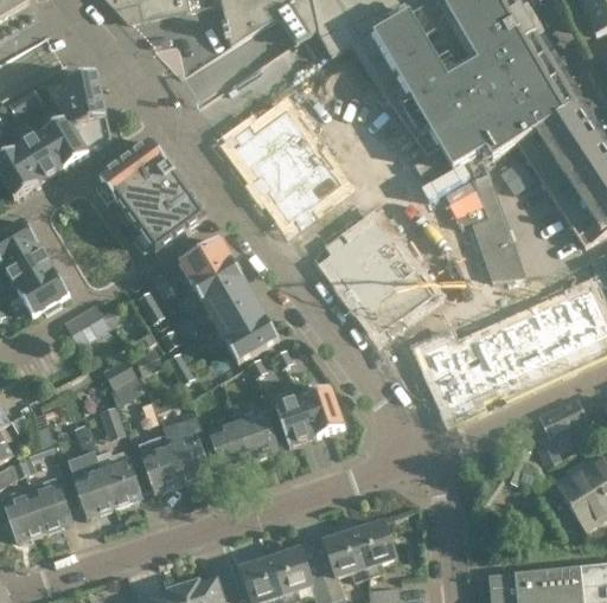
[(0,0),(0,20),(29,4),(29,0),(0,0)]
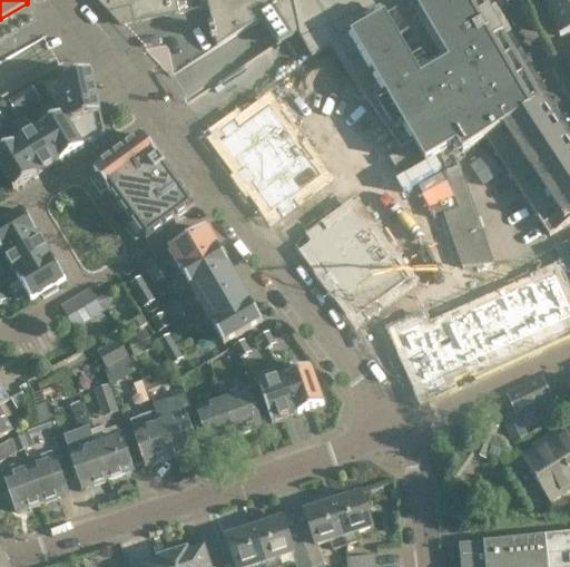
[(100,0),(110,10),(123,22),(124,22),(143,44),(178,36),(183,58),(192,56),(187,35),(202,31),(205,51),(217,44),(217,45),(262,16),(269,28),(278,42),(298,30),(300,33),(312,55),(328,44),(402,147),(414,139),(425,160),(439,153),(450,185),(458,206),(473,201),(457,154),(485,136),(541,99),(502,33),(503,32),(490,8),(488,9),(482,0),(100,0)]
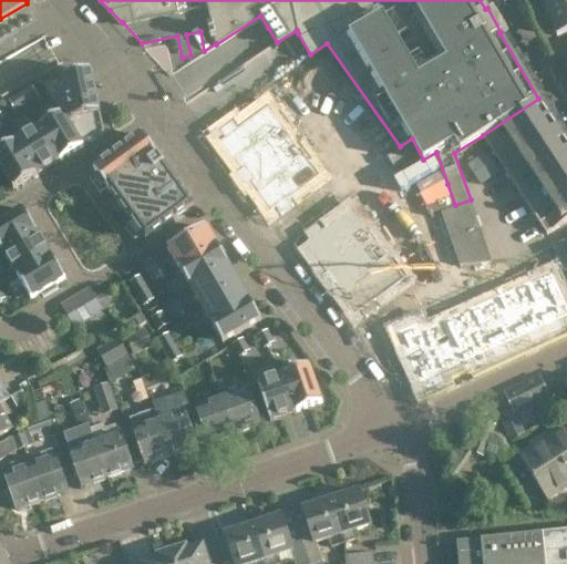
[(543,0),(557,33),(566,29),(566,0),(543,0)]
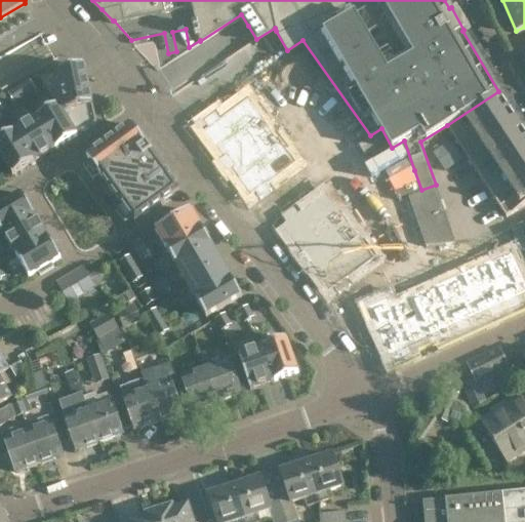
[(206,90),(214,101),(259,70),(252,58),(206,90)]
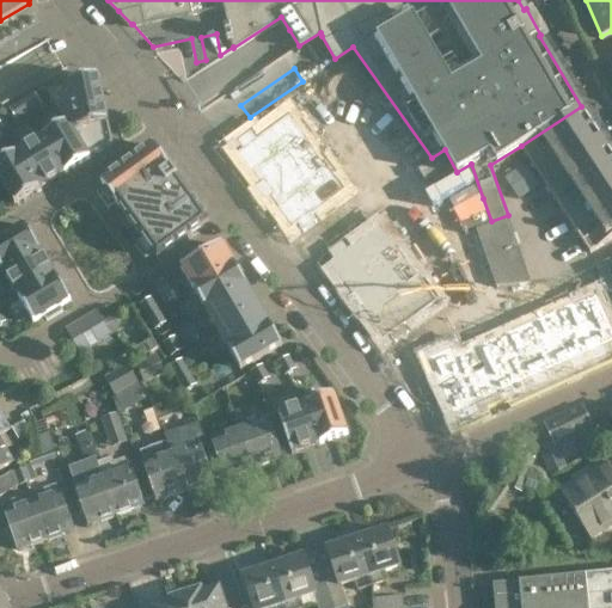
[(68,86),(48,91),(66,121),(67,120),(89,157),(112,142),(98,74),(67,81),(68,86)]
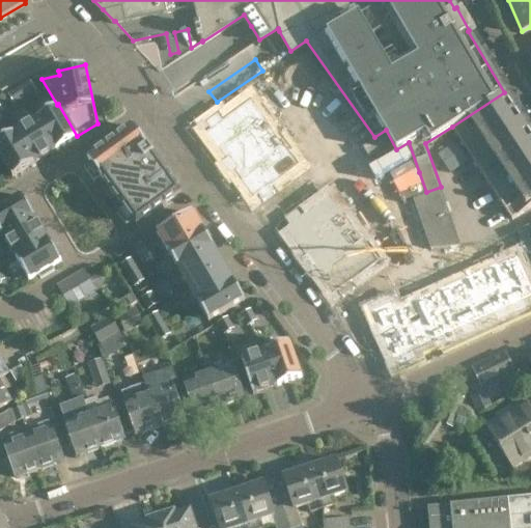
[(28,81),(18,87),(23,94),(32,89),(28,81)]
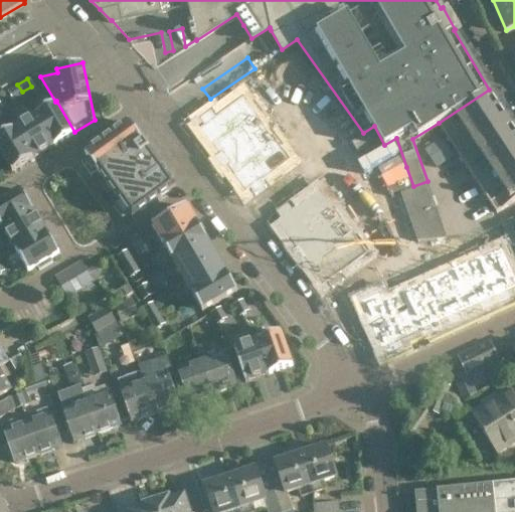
[(17,84),(8,90),(13,98),(22,92),(17,84)]
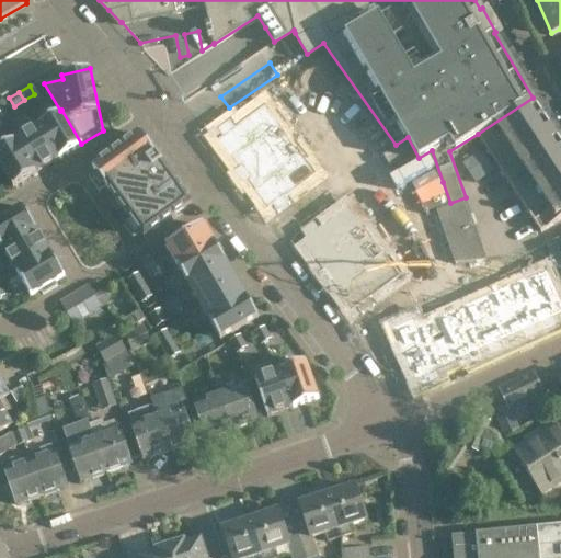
[(320,94),(299,104),(318,145),(340,135),(320,94)]
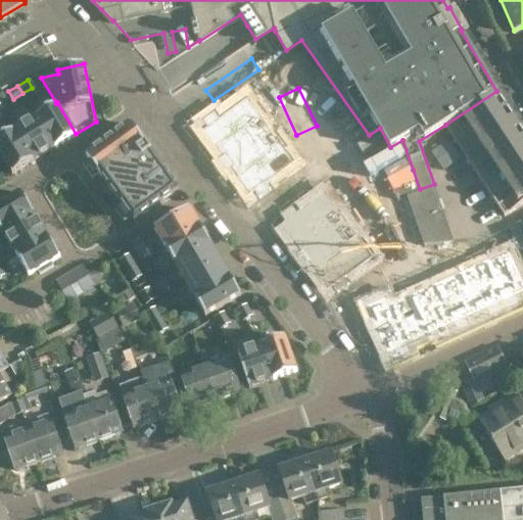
[(522,201),(522,131),(496,91),(445,125),(505,215),(522,201)]
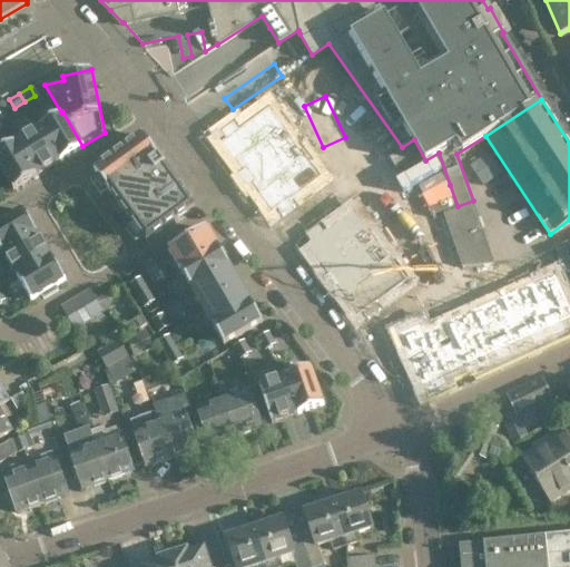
[(277,208),(283,215),(297,205),(292,197),(322,175),(306,153),(305,154),(285,126),(286,126),(269,104),(243,124),(237,116),(219,129),(225,136),(219,140),(236,163),(237,162),(257,189),(256,189),(273,212),(277,208)]
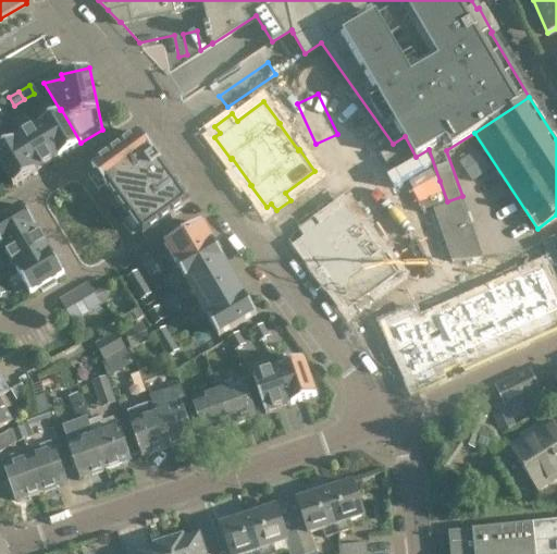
[(60,110),(38,123),(59,156),(81,143),(61,109),(60,110)]
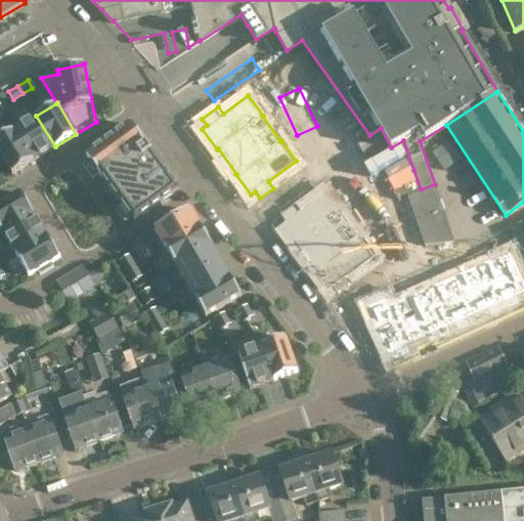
[(36,116),(14,128),(34,160),(55,146),(36,116)]
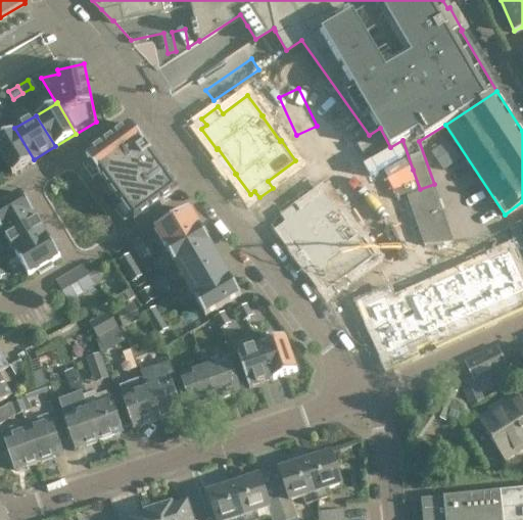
[(89,159),(83,164),(92,178),(99,173),(122,203),(115,208),(125,222),(132,217),(135,221),(179,188),(131,123),(86,155),(89,159)]
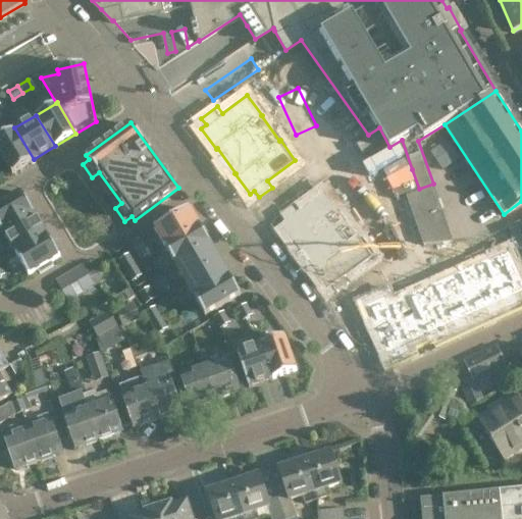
[(14,127),(0,136),(0,152),(12,172),(34,159),(14,127)]
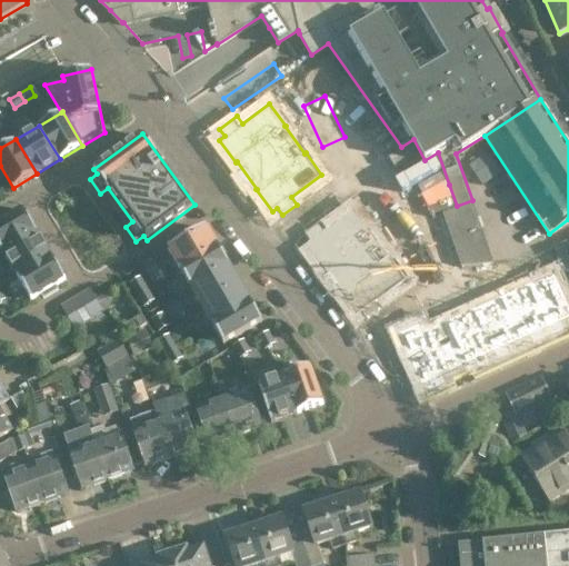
[(488,151),(469,164),(482,182),(500,170),(488,151)]
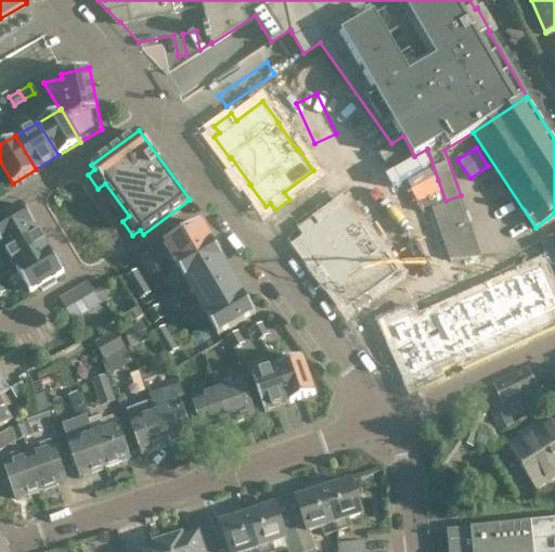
[(461,195),(446,201),(431,206),(436,219),(465,208),(461,195)]
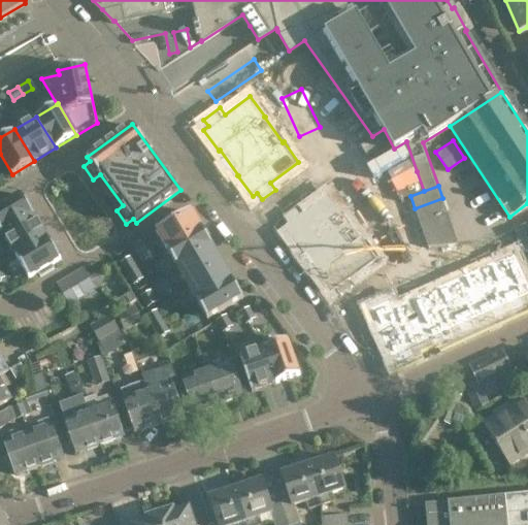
[(22,192),(0,204),(0,228),(3,233),(34,215),(22,192)]
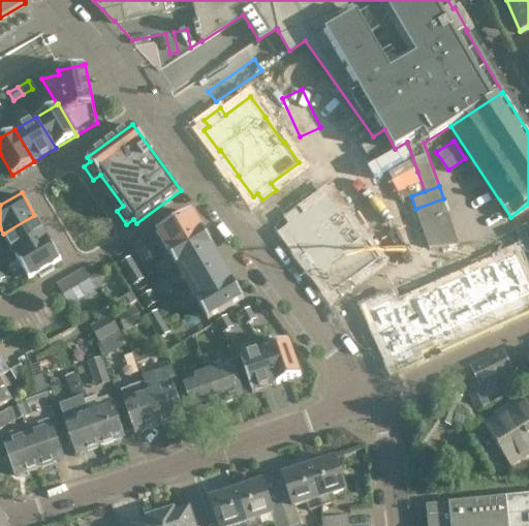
[(337,289),(342,296),(354,286),(350,279),(378,258),(363,238),(362,239),(343,213),(344,213),(329,192),(304,211),(300,204),(283,216),(287,222),(282,226),(298,247),(299,246),(317,272),(316,272),(332,292),(337,289)]
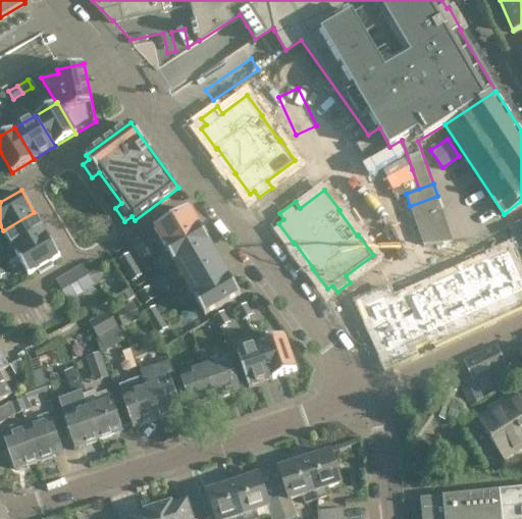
[(415,218),(441,208),(437,196),(410,206),(415,218)]
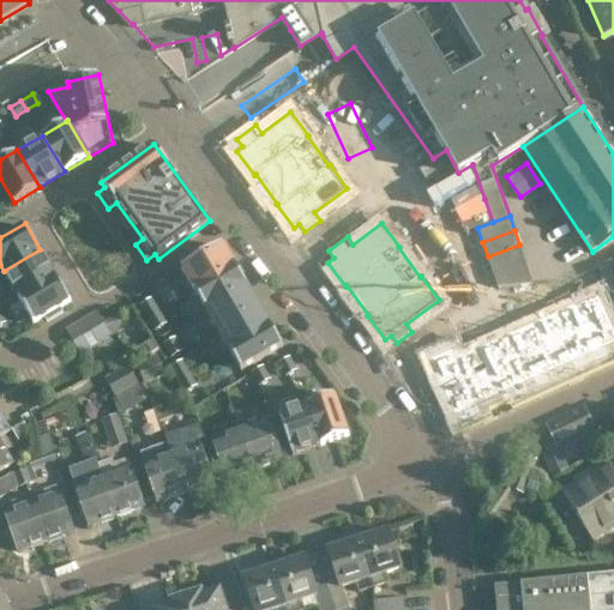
[(198,258),(181,267),(193,289),(235,265),(223,243),(215,248),(212,243),(196,254),(198,258)]
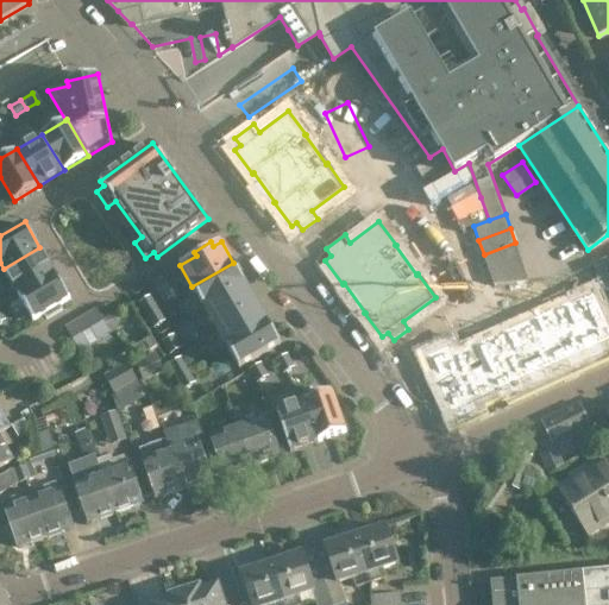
[(489,269),(520,257),(515,243),(484,254),(489,269)]
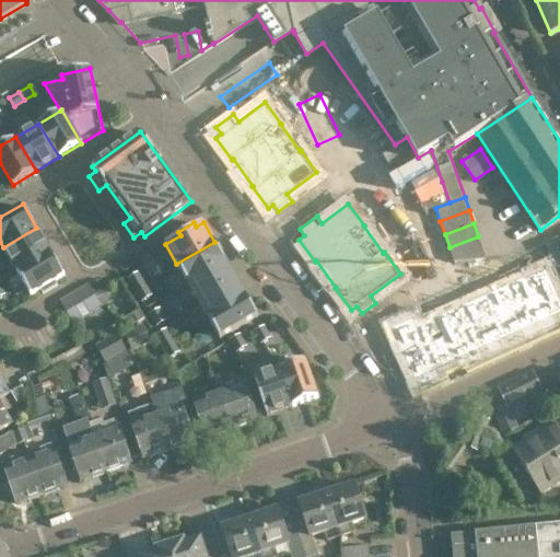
[(36,228),(3,247),(16,270),(50,251),(36,228)]
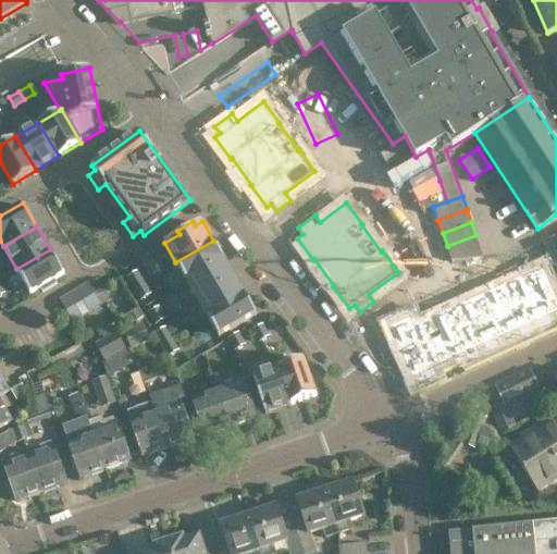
[(556,233),(542,241),(554,263),(556,261),(556,233)]
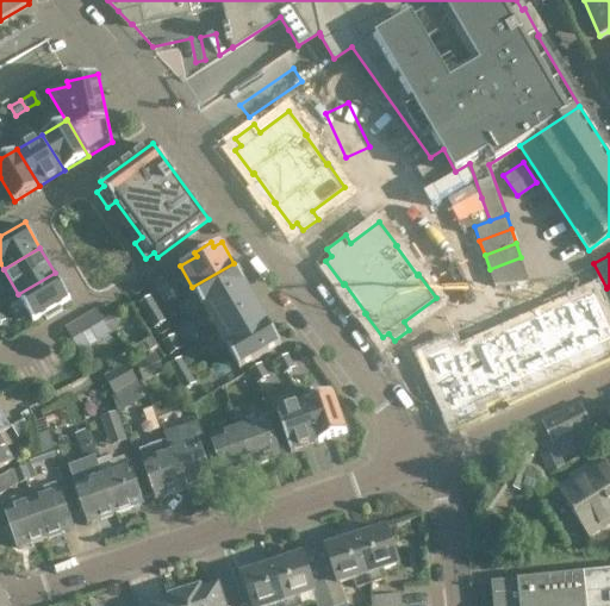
[(495,283),(527,273),(521,257),(490,269),(495,283)]
